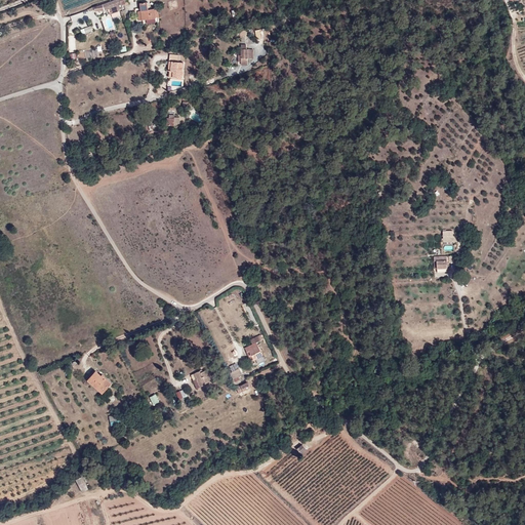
[(122,5),(125,4),(123,0),(117,0),(114,1),(113,1),(102,4),(105,10),(110,8),(110,10),(116,8),(116,9),(120,8),(120,9),(123,8),(122,5)]
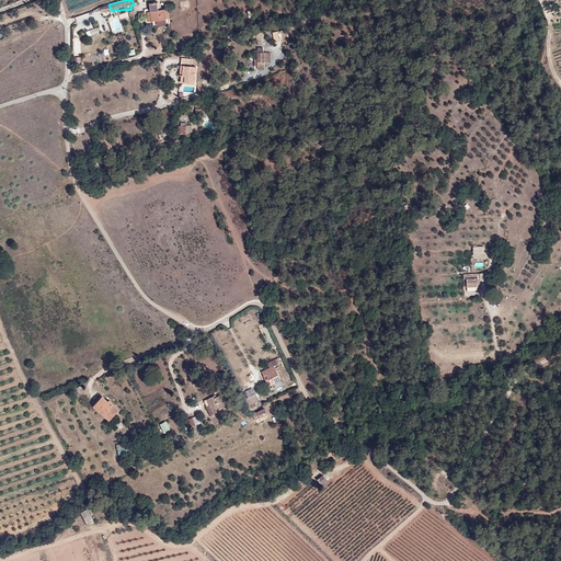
[(157,2),(149,3),(150,12),(148,12),(149,22),(167,19),(170,18),(169,10),(158,11),(157,2)]
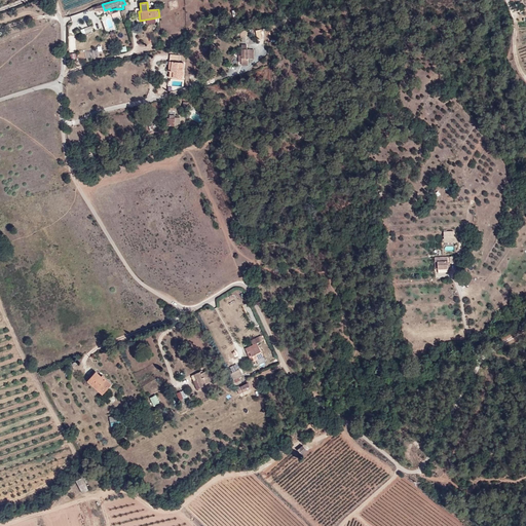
[(240,58),(250,59),(252,59),(252,51),(248,51),(248,48),(241,47),(240,55),(240,58)]
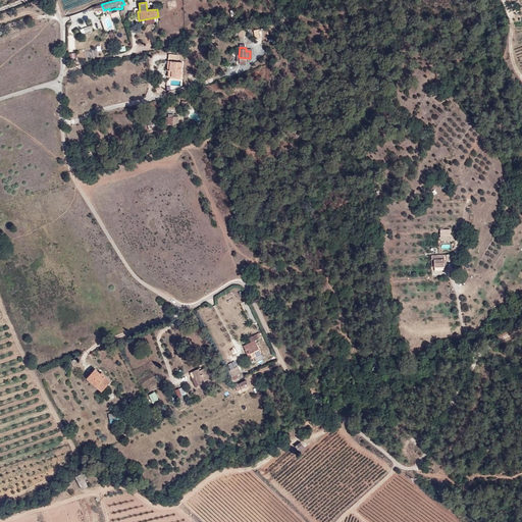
[(171,61),(170,70),(172,70),(171,76),(180,77),(183,62),(177,62),(177,55),(169,54),(169,60),(171,61)]
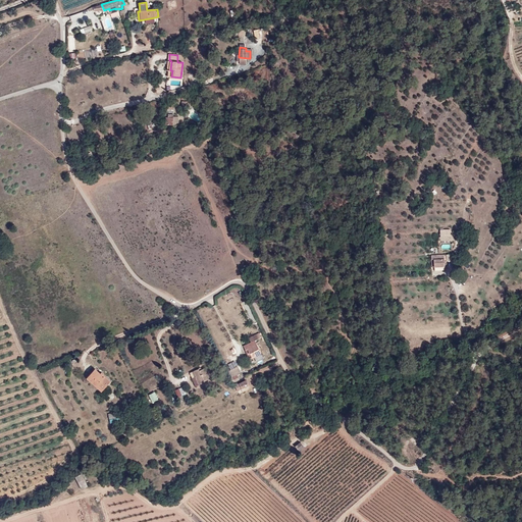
[(165,125),(172,125),(172,124),(175,124),(175,123),(178,122),(178,116),(173,116),(173,114),(168,114),(168,117),(166,116),(165,125)]
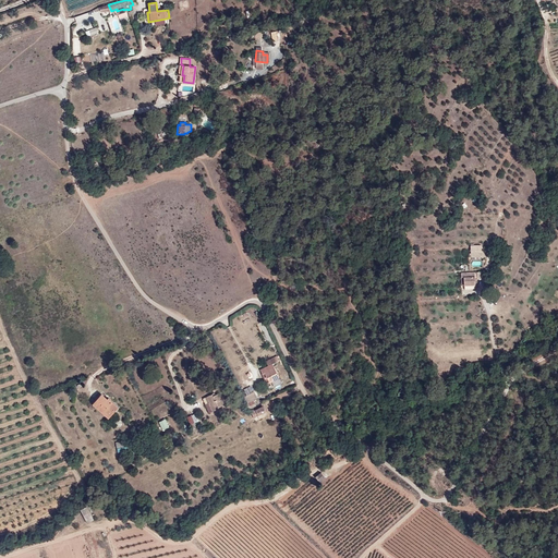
[(471,245),(471,257),(487,257),(486,251),(483,251),(483,245),(471,245)]
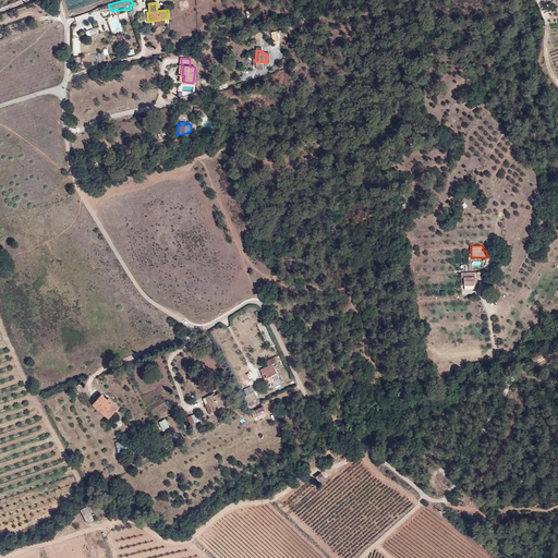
[(261,370),(266,380),(268,379),(267,377),(277,373),(273,364),(261,370)]
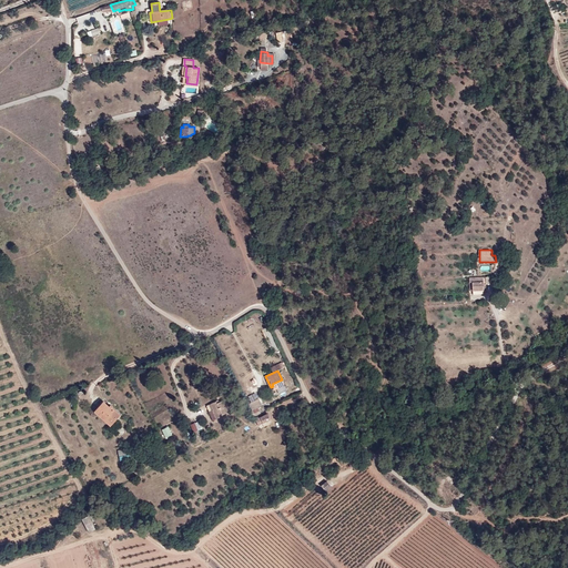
[(214,411),(213,411),(216,418),(223,416),(222,414),(230,412),(227,406),(231,405),(229,398),(216,403),(216,402),(211,404),(214,411)]
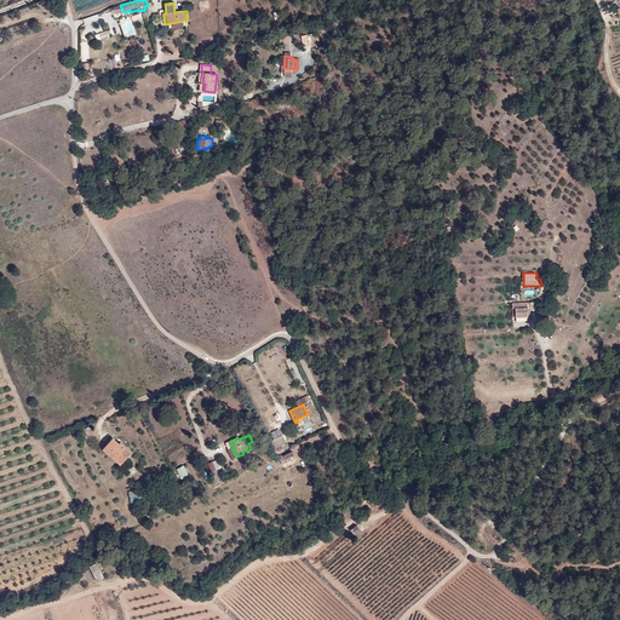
[(104,448),(110,454),(112,452),(122,463),(131,453),(120,442),(119,443),(113,438),(104,448)]
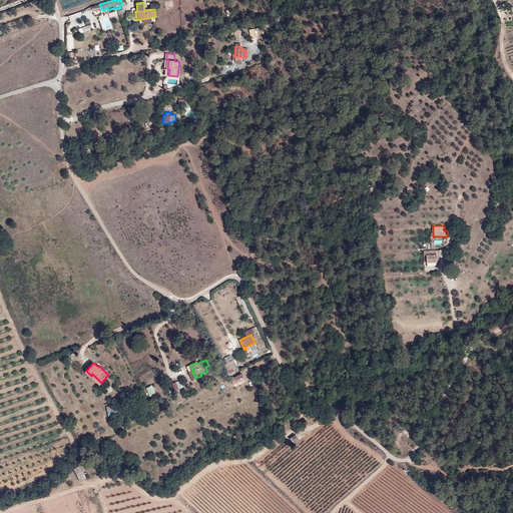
[(92,374),(91,376),(100,384),(101,383),(92,374)]
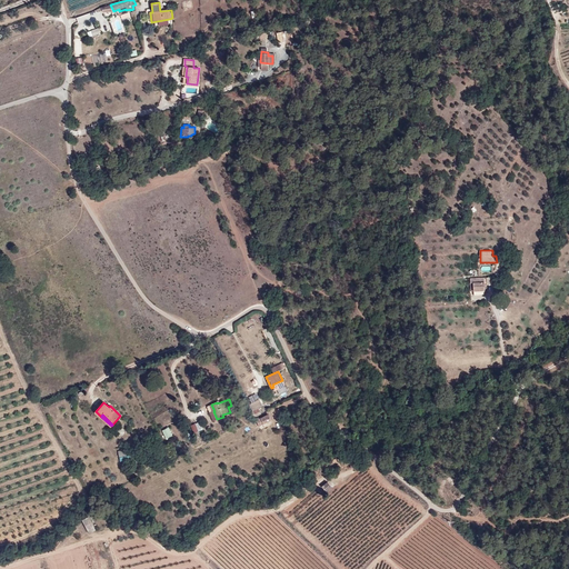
[(259,426),(272,422),(270,415),(257,419),(259,426)]
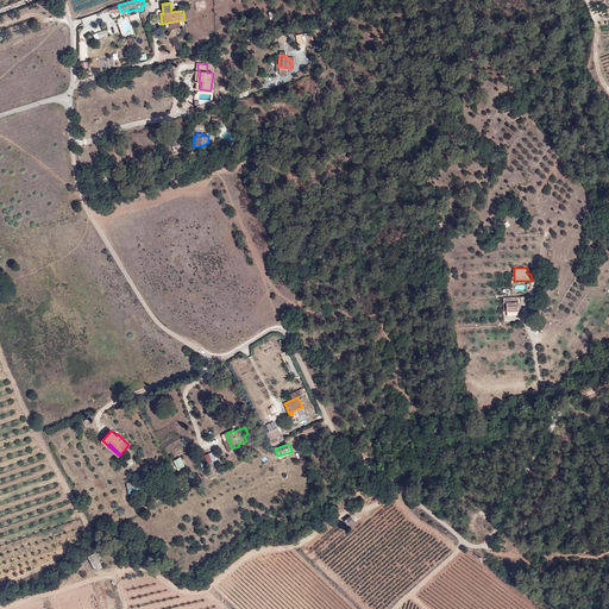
[(182,458),(174,460),(179,470),(186,468),(182,458)]
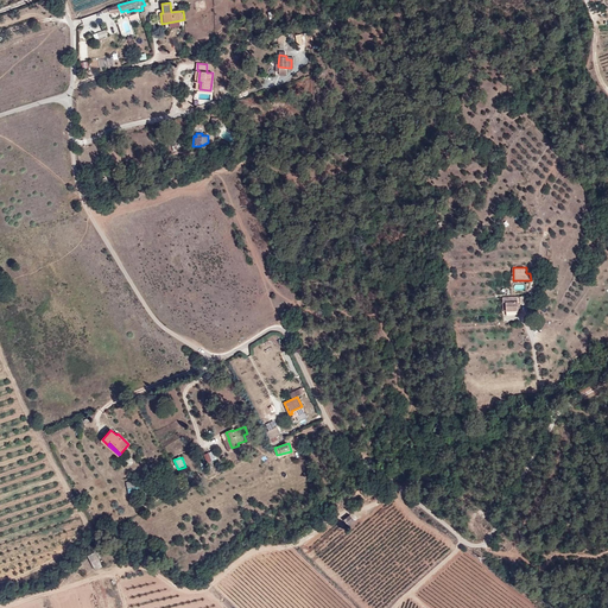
[(344,520),(348,525),(354,520),(350,514),(344,520)]
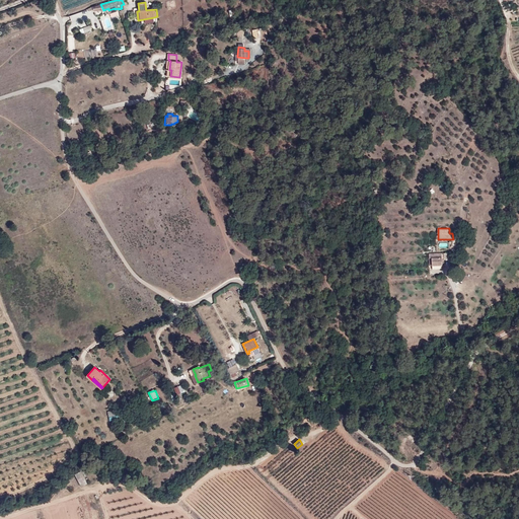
[(86,483),(81,473),(76,476),(80,486),(86,483)]
